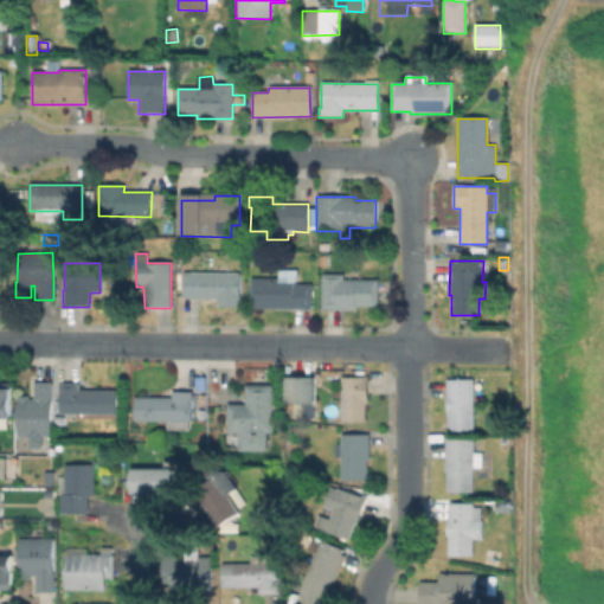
[(239,274),(239,308),(217,308),(217,300),(182,300),(182,274),(239,274)]
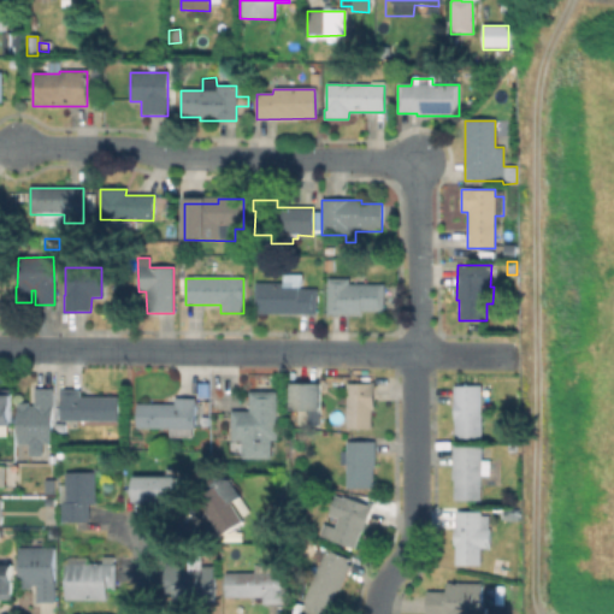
[(383,284),(383,313),(361,313),(361,316),(326,314),(326,279),(348,279),(348,284),(383,284)]
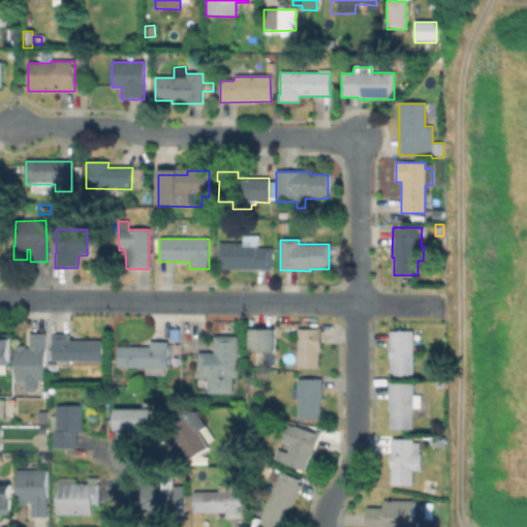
[(271,249),(271,270),(218,270),(219,244),(256,244),(255,249),(271,249)]
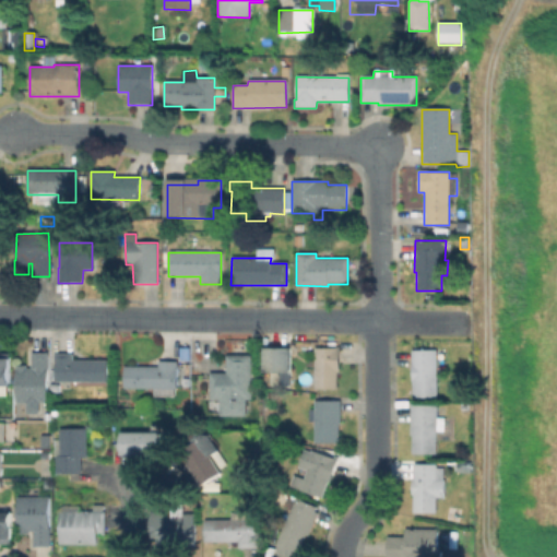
[(336,372),(336,390),(315,390),(313,348),(339,348),(339,372),(336,372)]
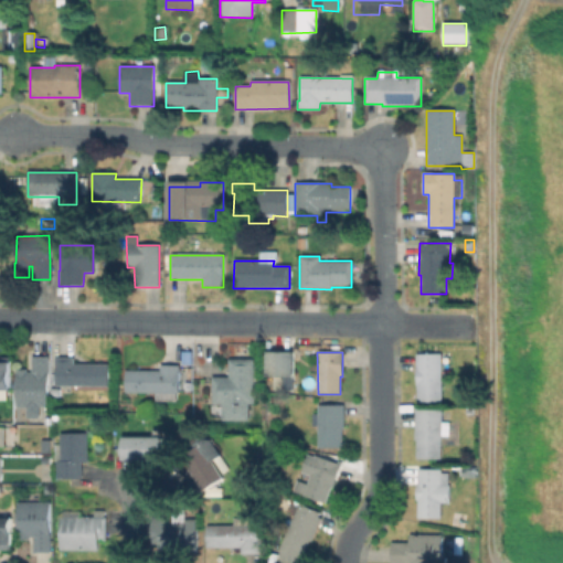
[(294,353),(294,376),(266,376),(266,353),(294,353)]
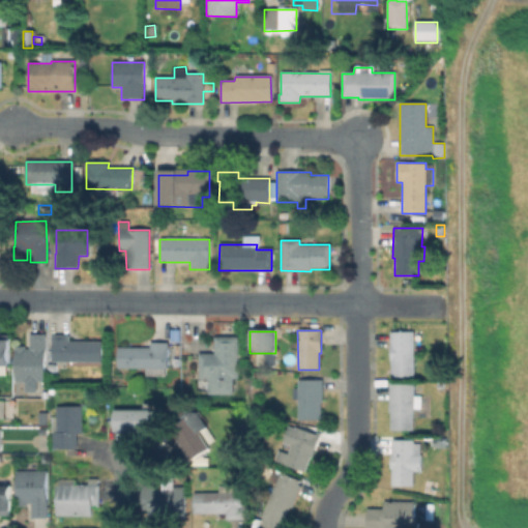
[(413,331),(414,377),(391,378),(390,346),(390,331),(413,331)]
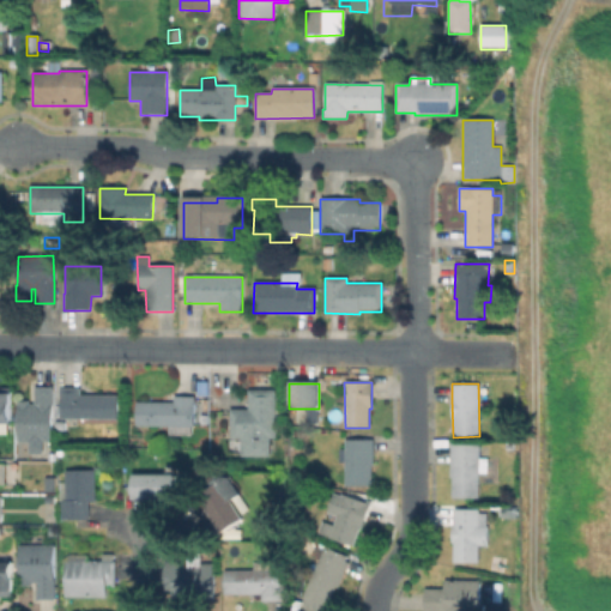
[(52,389),(52,443),(19,443),(19,405),(34,405),(34,389),(52,389)]
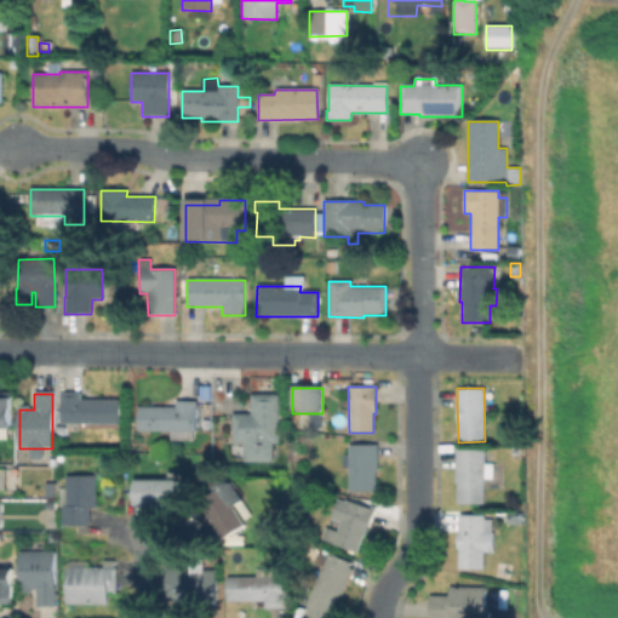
[(81,400),(119,401),(119,425),(61,425),(61,394),(81,394),(81,400)]
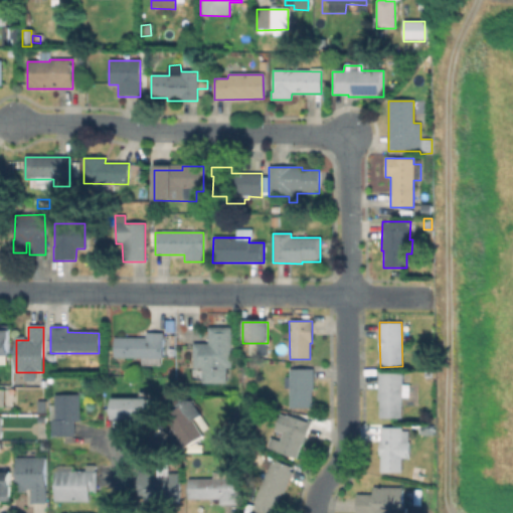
[(231,327),(232,369),(226,369),(226,384),(202,384),(202,369),(193,369),(193,344),(207,344),(207,328),(231,327)]
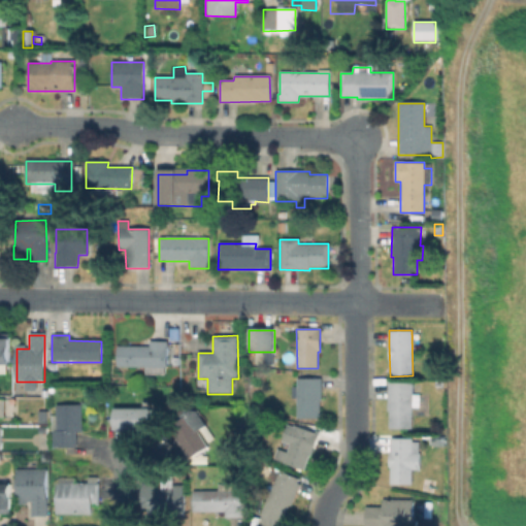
[(167,341),(166,368),(164,368),(164,375),(144,375),(144,368),(117,367),(117,347),(149,347),(149,341),(167,341)]
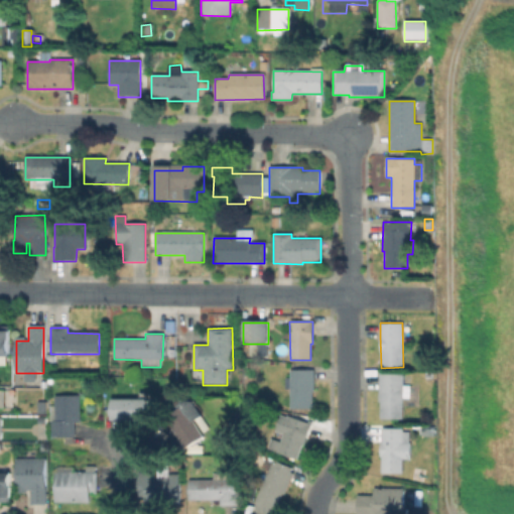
[(312,370),(313,392),(311,392),(312,409),(290,410),(289,390),(285,390),(285,378),(289,378),(289,371),(312,370)]
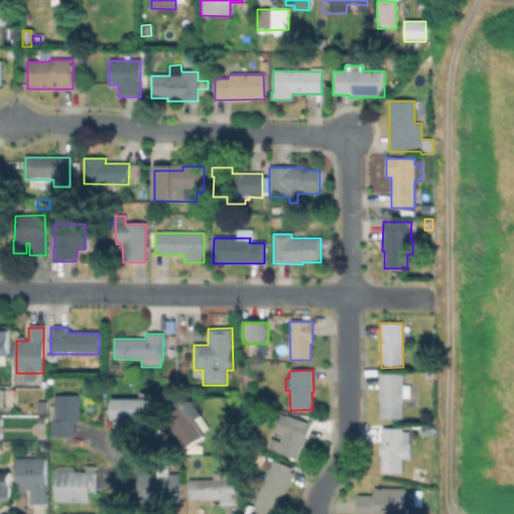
[(409,386),(409,398),(402,398),(402,419),(380,418),(380,403),(378,403),(378,374),(403,374),(403,386),(409,386)]
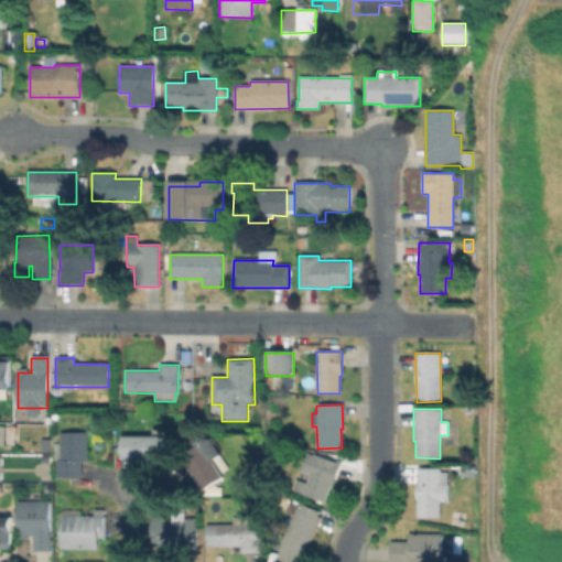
[(82,462),(83,478),(56,478),(56,461),(61,461),(60,433),(87,433),(87,462),(82,462)]
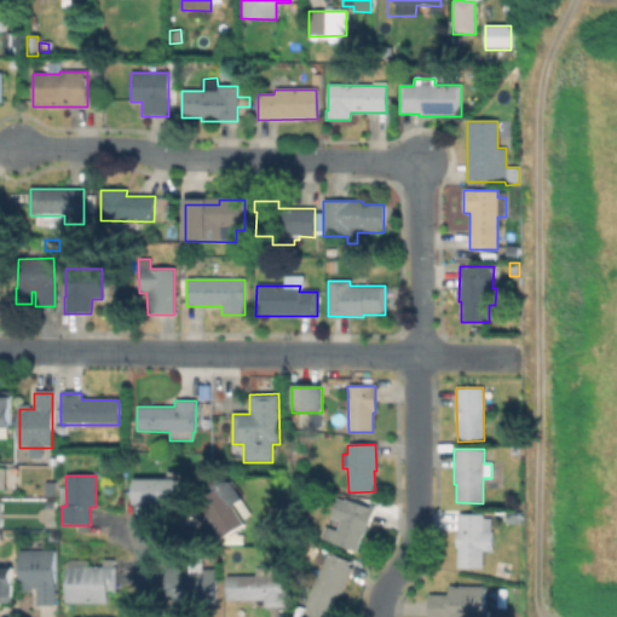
[(178,480),(178,506),(133,506),(133,479),(178,480)]
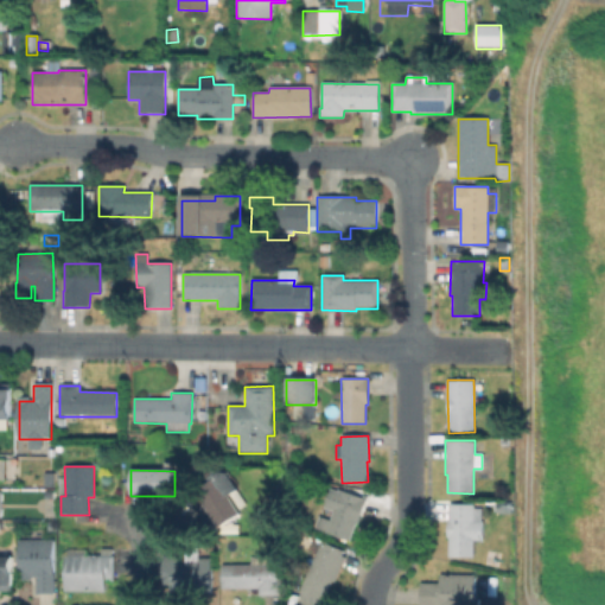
[(53,473),(53,489),(43,489),(43,473),(53,473)]
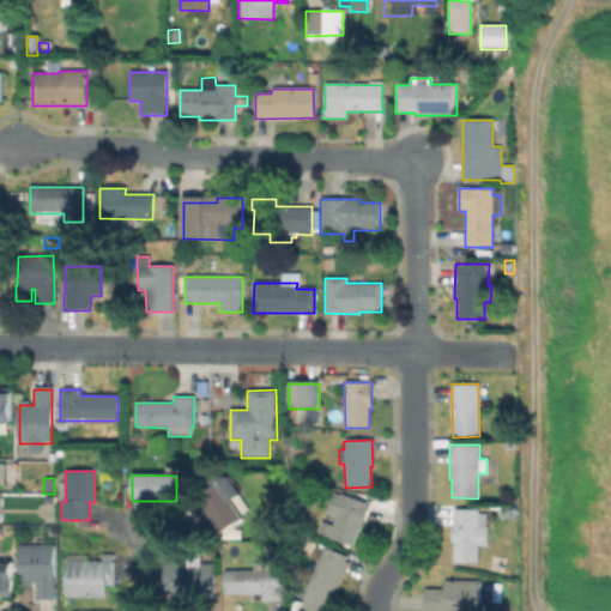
[(244,519),(219,533),(198,497),(222,482),(244,519)]
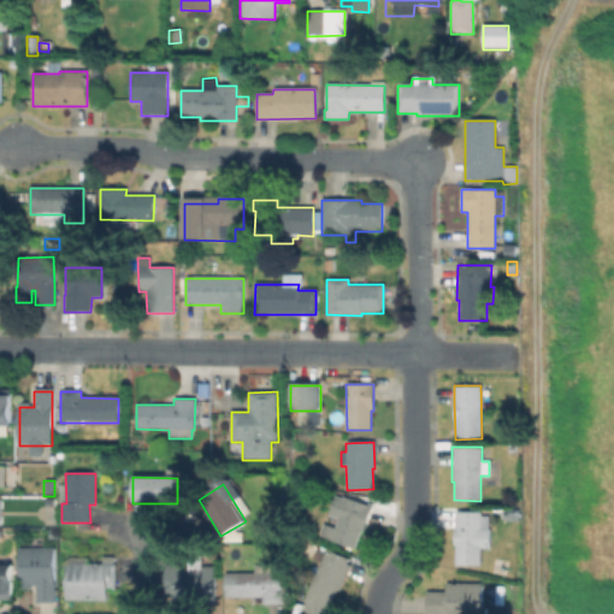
[(336,496),(342,499),(343,497),(369,506),(369,505),(372,506),(364,532),(361,531),(355,550),(331,542),(331,541),(322,538),(336,496)]
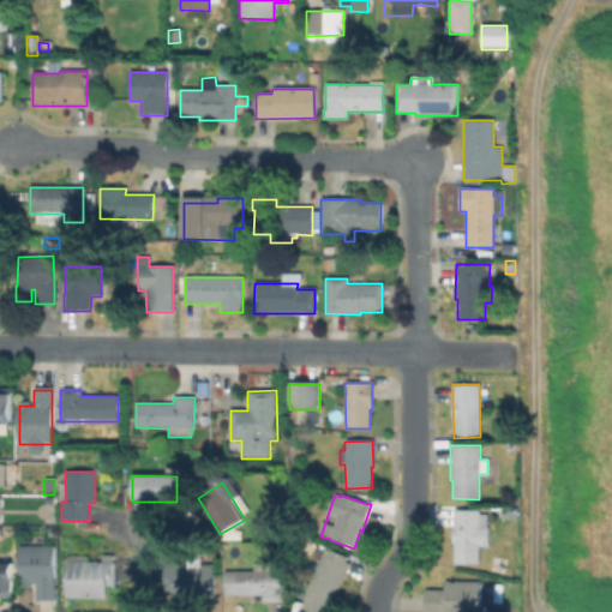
[(285,505),(283,534),(265,534),(265,504),(285,505)]
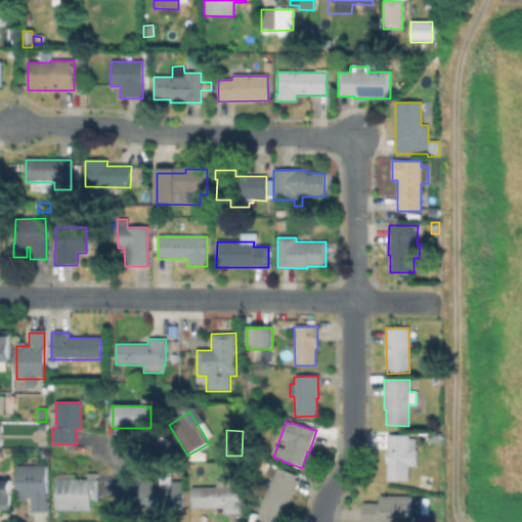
[(439,434),(439,449),(426,449),(426,434),(439,434)]
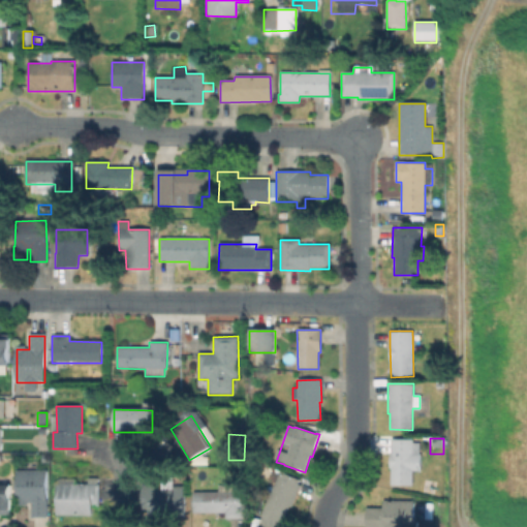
[(421,454),(420,471),(412,471),(412,486),(390,486),(390,469),(390,455),(391,455),(391,439),(412,439),(412,454),(421,454)]
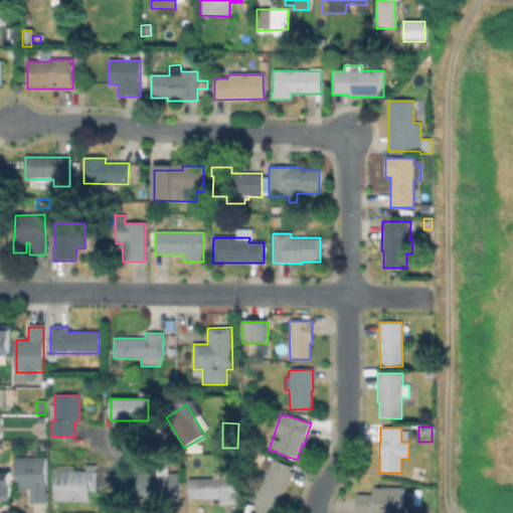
[(293,473),(284,494),(281,494),(275,508),(275,512),(254,512),(254,500),(273,459),(292,467),(290,472),(293,473)]
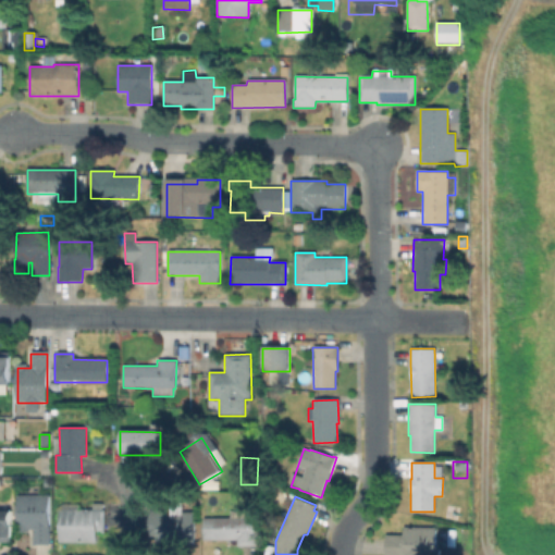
[(49,498),(48,544),(33,544),(33,533),(20,533),(20,498),(49,498)]
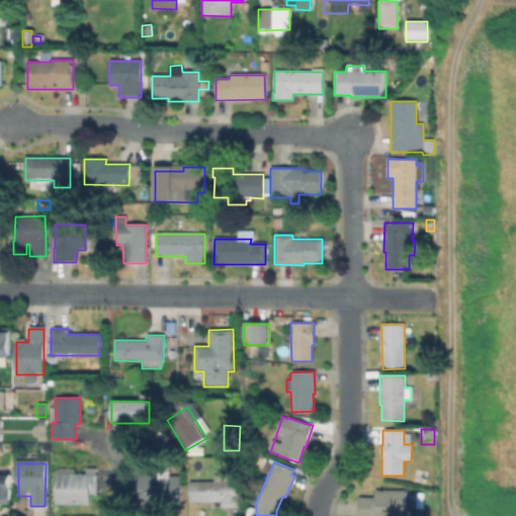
[(96,475),(96,496),(89,496),(89,505),(55,505),(55,475),(96,475)]
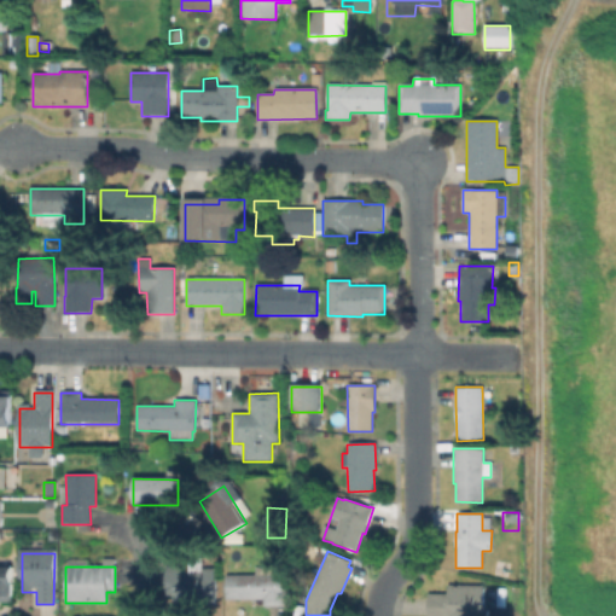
[(214,569),(214,605),(166,605),(166,569),(214,569)]
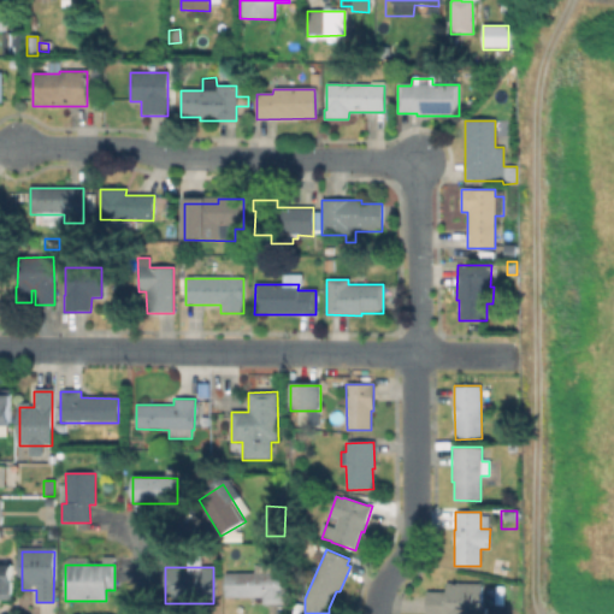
[(0,568),(11,568),(11,603),(0,603),(0,568)]
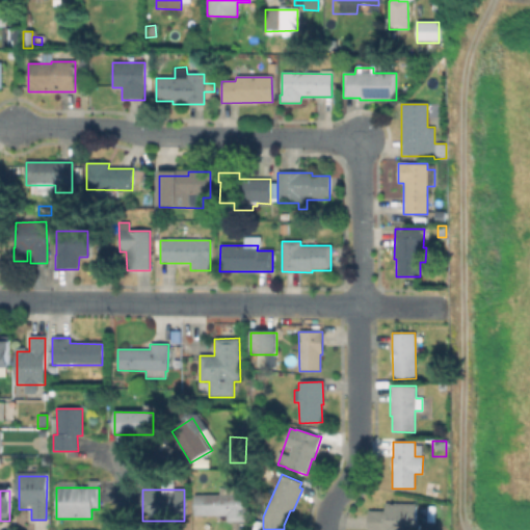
[(243,495),(243,514),(244,514),(244,522),(227,522),(227,517),(193,517),(193,496),(243,495)]
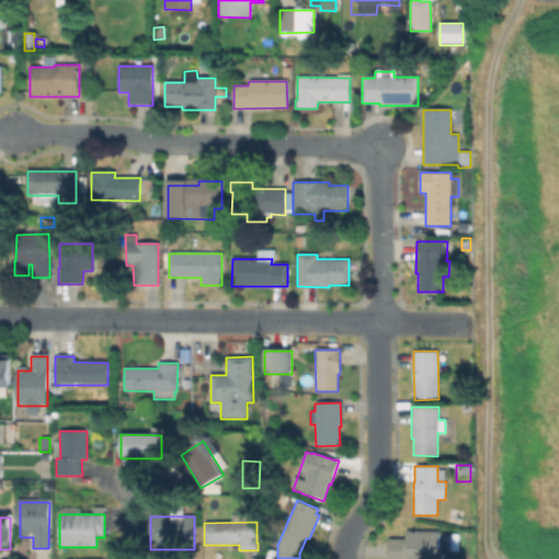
[(437,532),(437,557),(408,556),(408,558),(388,558),(389,539),(406,539),(406,531),(437,532)]
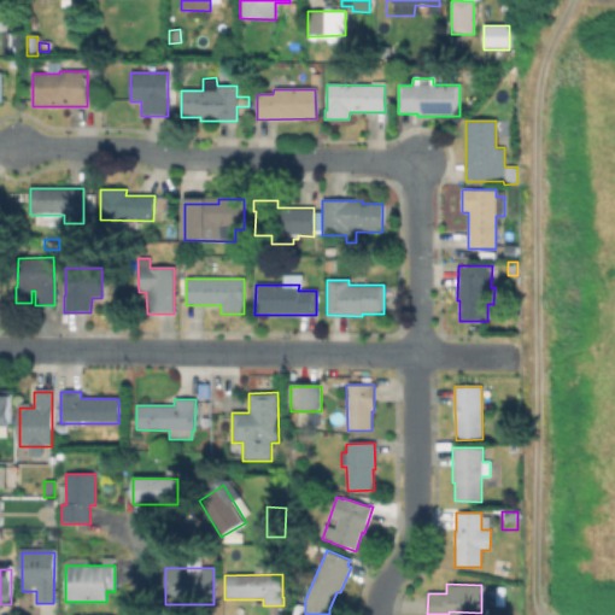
[(504,587),(504,607),(493,607),(495,587),(504,587)]
